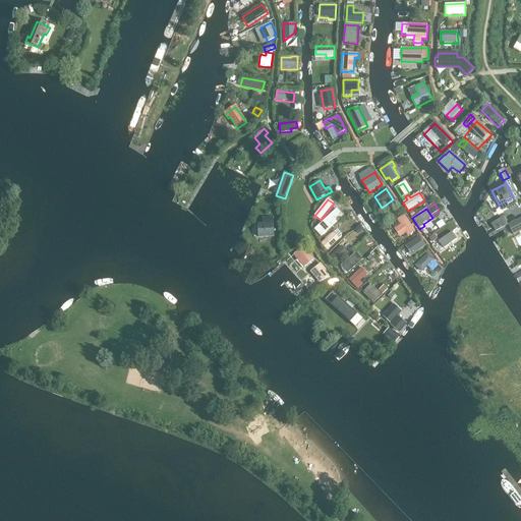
[(314,230),(321,236),(339,220),(333,213),(314,230)]
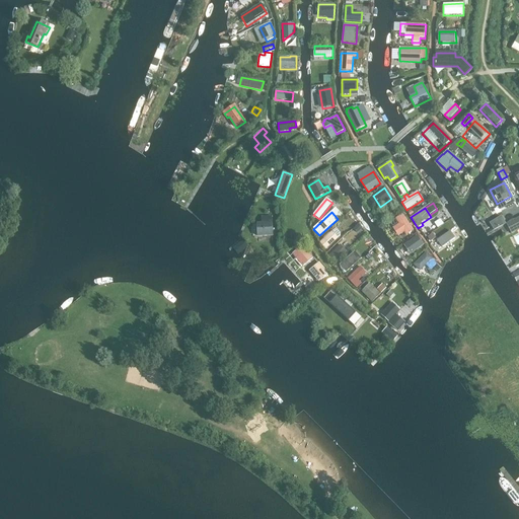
[(400,224),(395,228),(399,234),(405,230),(408,234),(413,231),(411,227),(413,226),(411,224),(409,225),(402,215),(397,218),(400,224)]
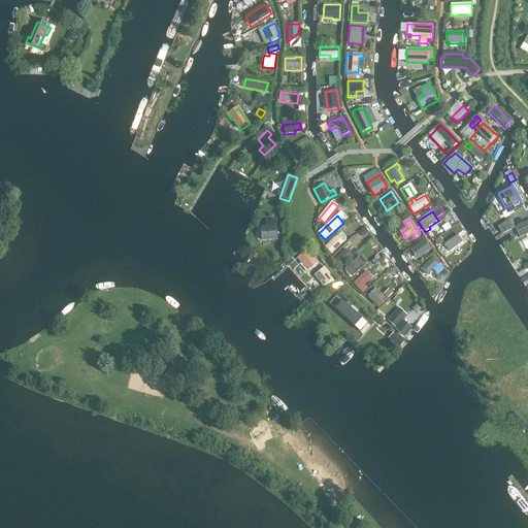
[(498,227),(502,234),(515,228),(509,220),(498,227)]
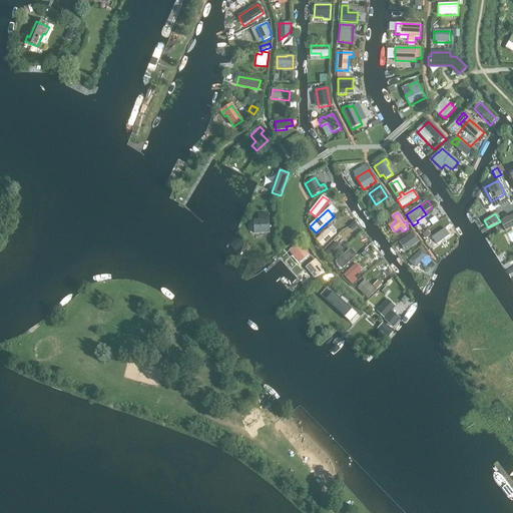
[(512,226),(512,214),(501,221),(506,231),(512,226)]
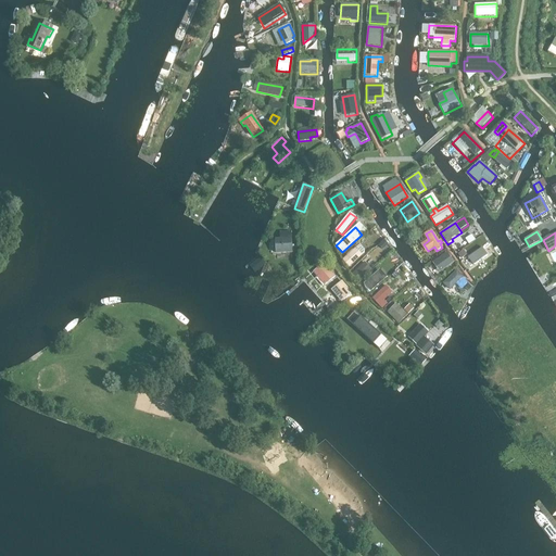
[(276,253),(292,253),(292,234),(287,234),(287,239),(276,240),(276,253)]
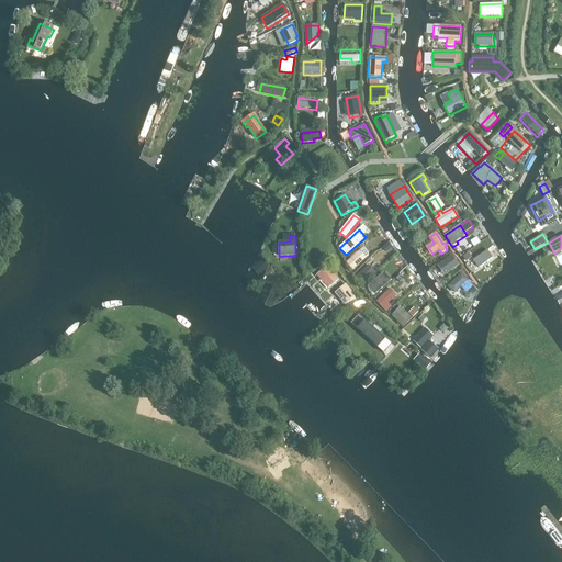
[(471,242),(474,247),(480,243),(476,238),(471,242)]
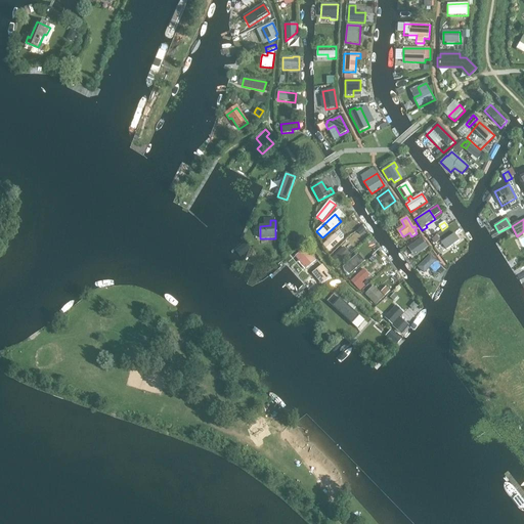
[(363,227),(358,232),(361,235),(366,230),(363,227)]
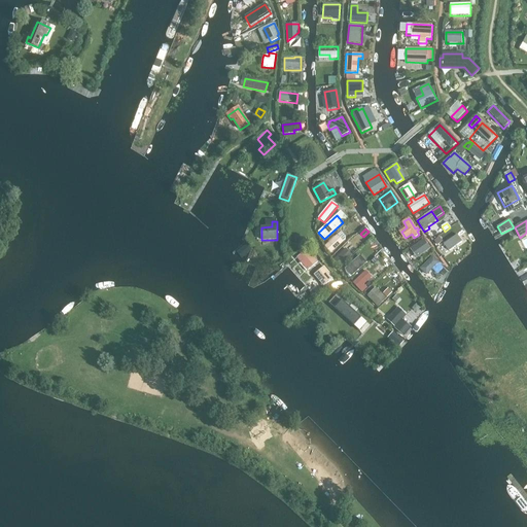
[(325,247),(330,253),(343,241),(345,239),(346,237),(341,233),(325,247)]
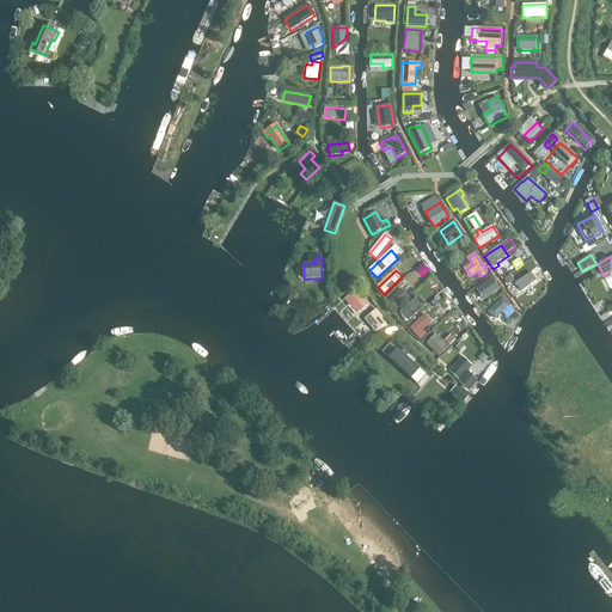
[(521,292),(537,281),(531,273),(515,283),(521,292)]
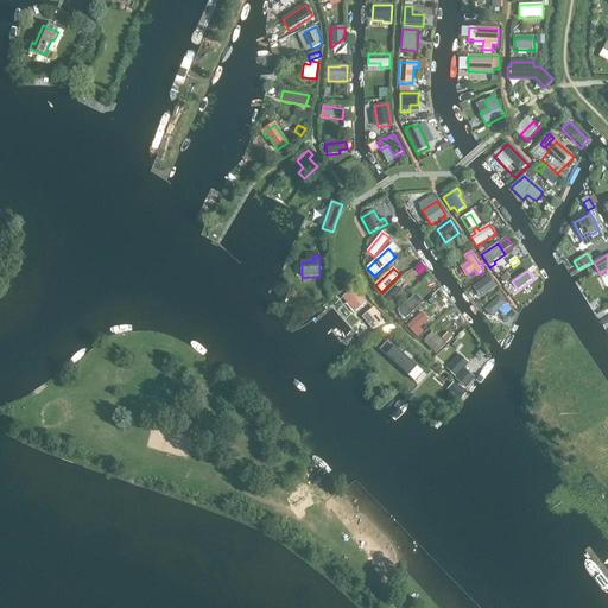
[(501,278),(505,283),(511,279),(507,273),(501,278)]
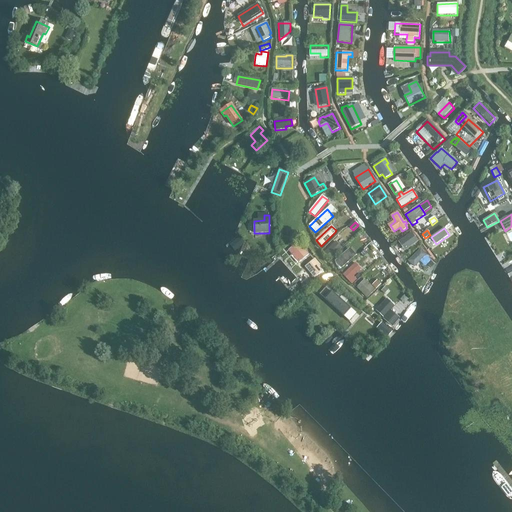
[(418,242),(412,233),(399,242),(405,251),(418,242)]
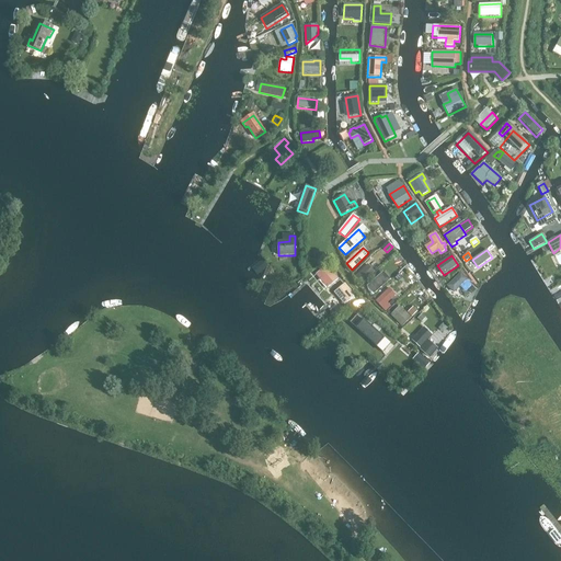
[(328,288),(339,279),(327,265),(316,275),(328,288)]
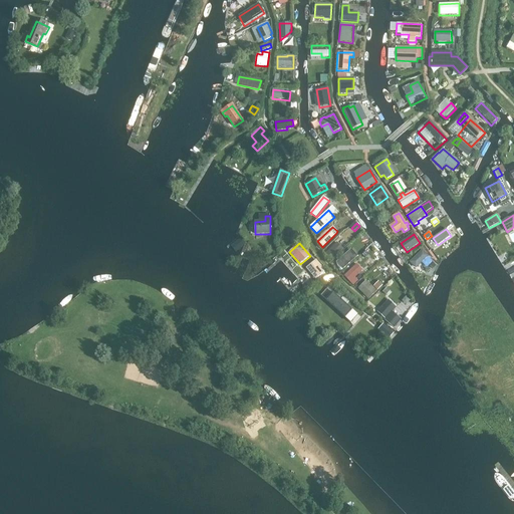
[(331,260),(343,249),(337,243),(325,254),(331,260)]
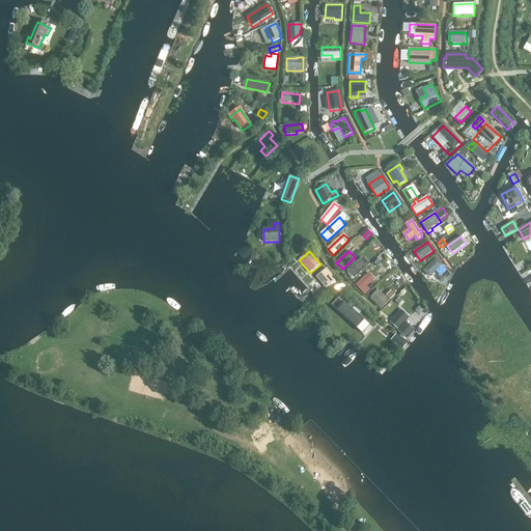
[(443,264),(437,258),(423,271),(429,277),(443,264)]
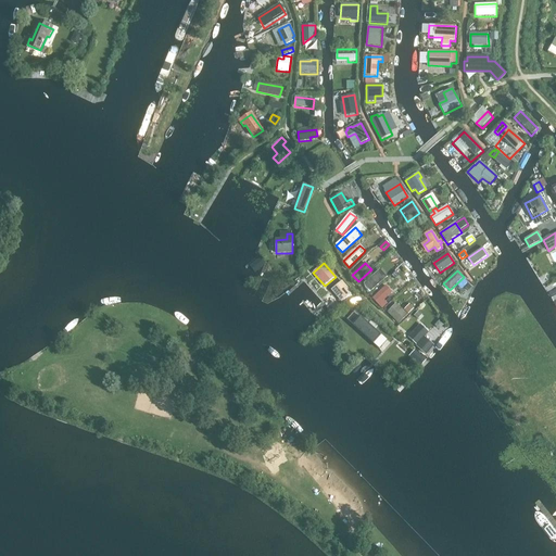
[(384,280),(377,273),(364,283),(370,292),(384,280)]
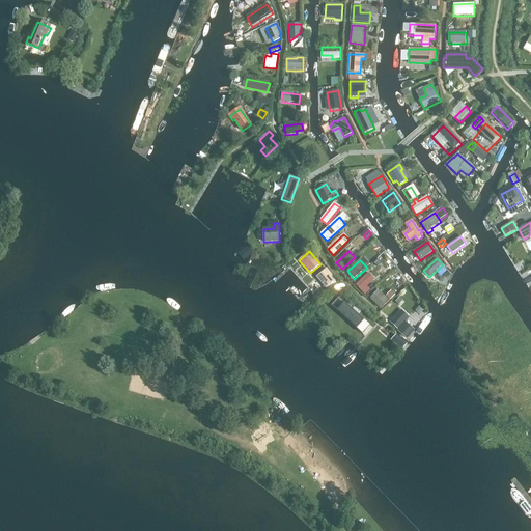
[(334,282),(330,278),(333,276),(327,270),(317,277),(327,288),(334,282)]
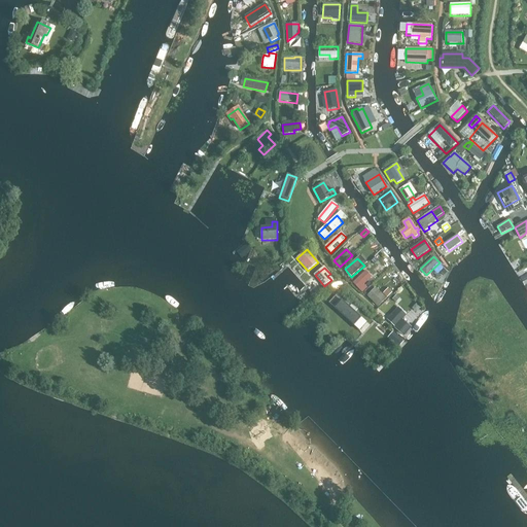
[(353,283),(362,292),(367,288),(364,285),(372,278),(365,271),(353,283)]
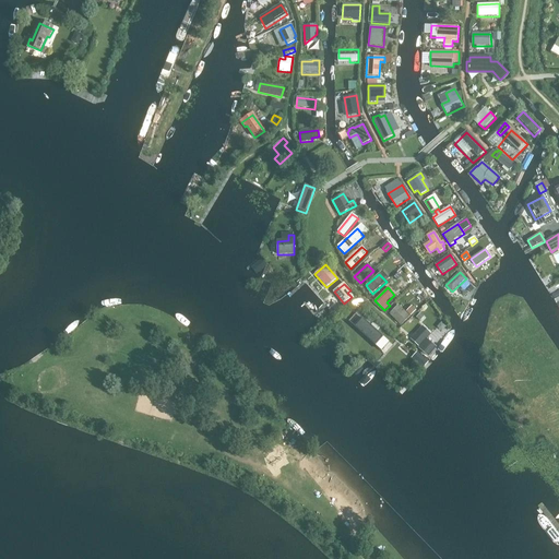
[(416,310),(412,306),(406,311),(411,316),(416,310)]
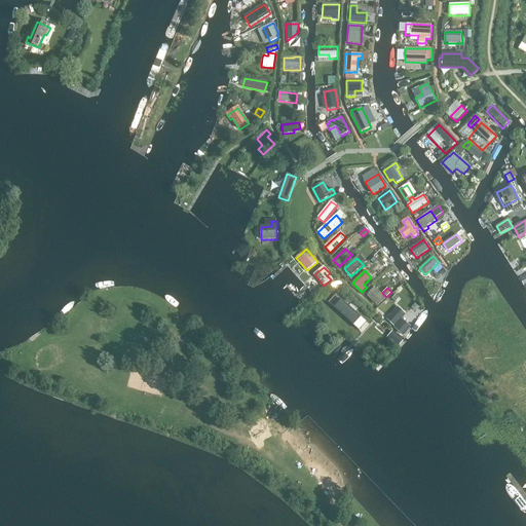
[(381,294),(379,296),(373,290),(367,296),(378,306),(385,298),(381,294)]
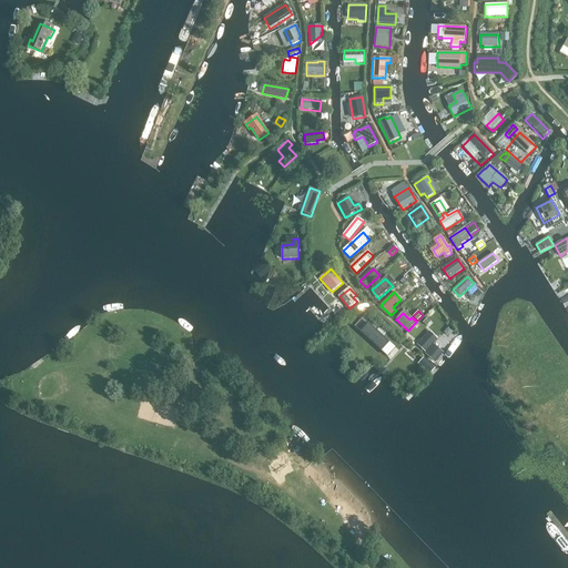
[(387,346),(368,327),(361,335),(381,354),(387,346)]
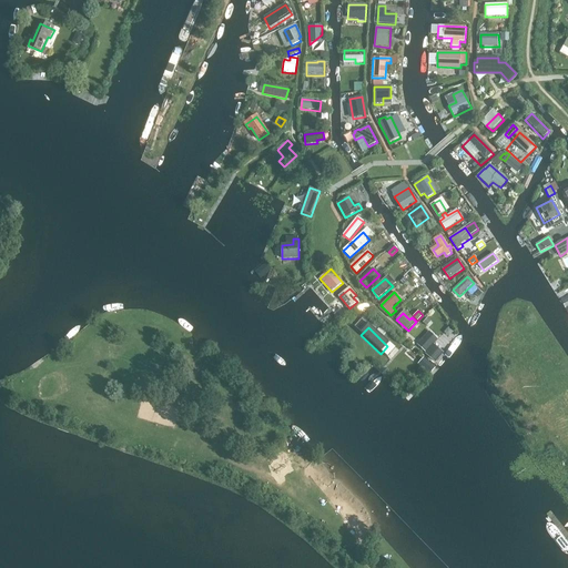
[(417,345),(426,353),(437,340),(429,332),(417,345)]
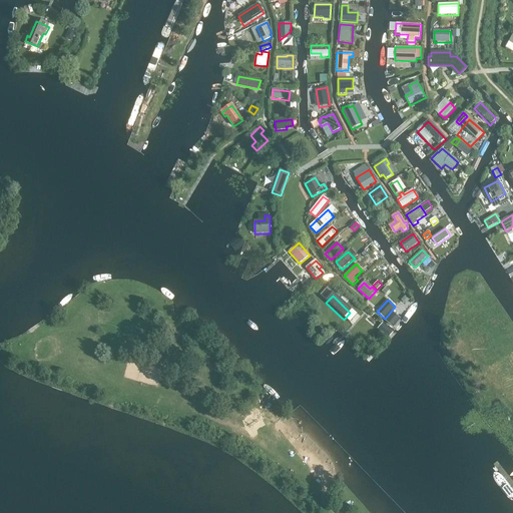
[(389,314),(384,320),(393,328),(398,323),(389,314)]
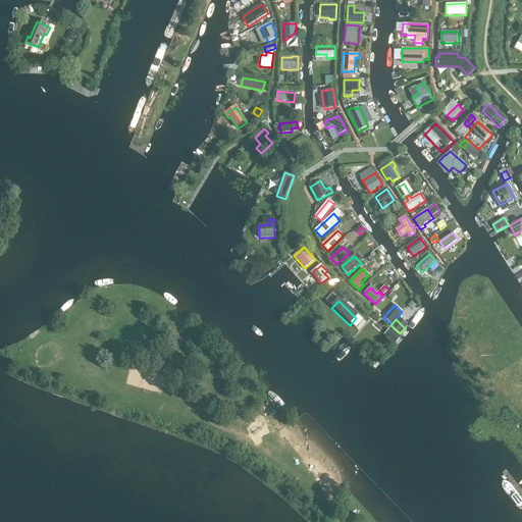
[(390,331),(386,336),(397,346),(401,341),(390,331)]
